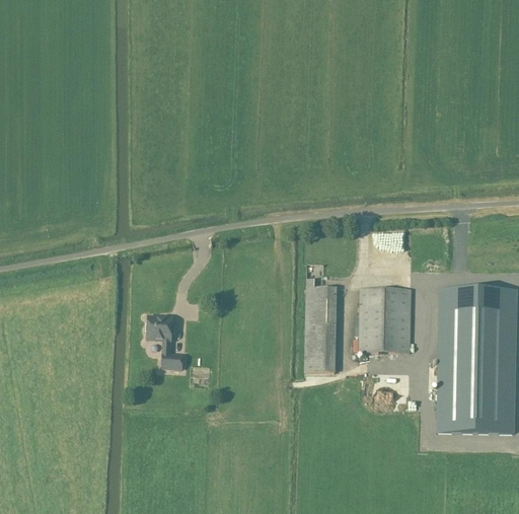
[(388,233),(373,232),(372,260),(387,260),(388,233)]
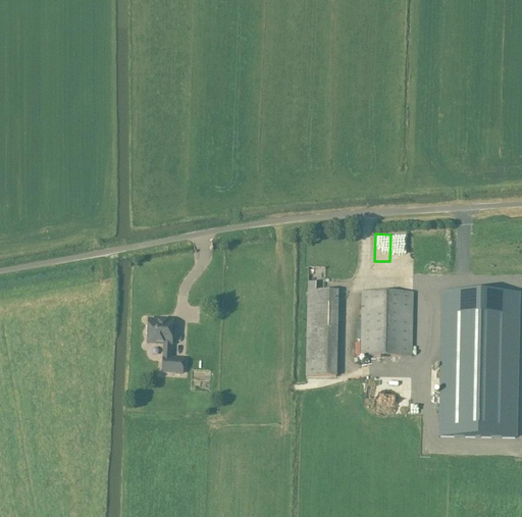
[(337,288),(308,287),(306,371),(336,372),(337,288)]
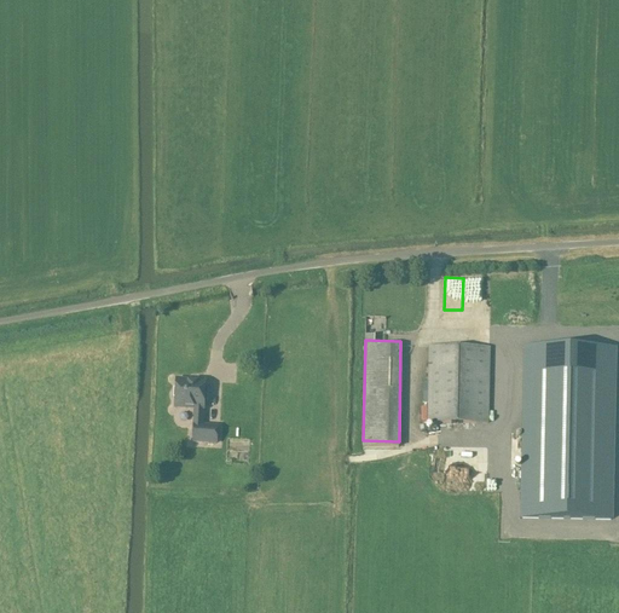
[(490,342),(428,341),(427,417),(489,418),(490,342)]
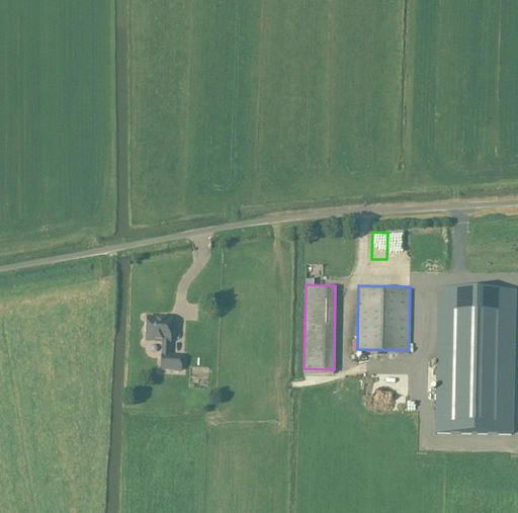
[(440,286),(437,429),(511,430),(514,288),(440,286)]
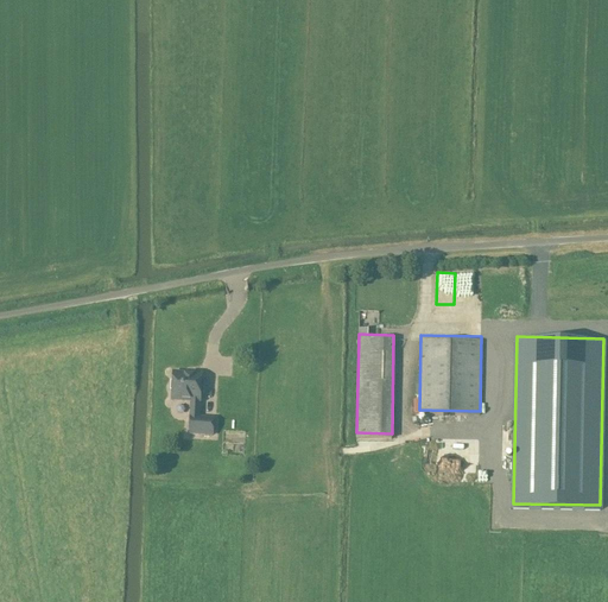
[(202,368),(190,368),(190,369),(173,369),(172,393),(192,393),(190,428),(213,429),(214,412),(200,412),(200,397),(201,397),(202,368)]
